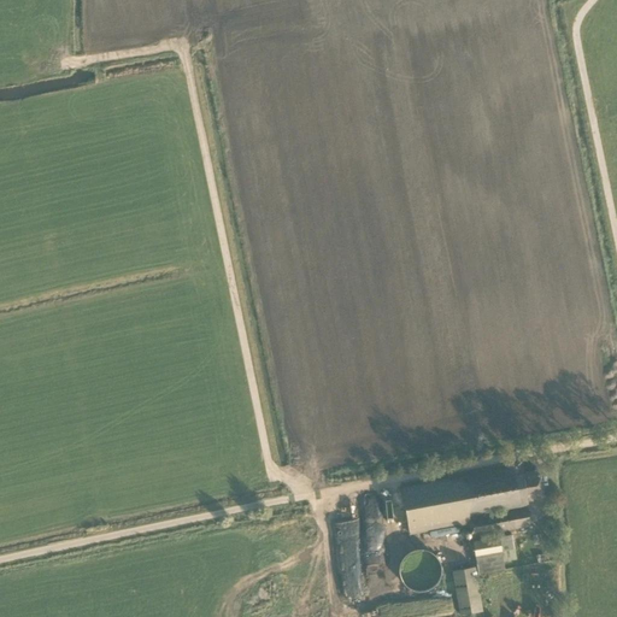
[(521,466),(521,462),(507,464),(509,469),(401,488),(409,533),(469,523),(471,536),(530,526),(526,505),(528,505),(528,503),(533,501),(532,498),(542,495),(539,470),(523,474),(522,466),(521,466)]
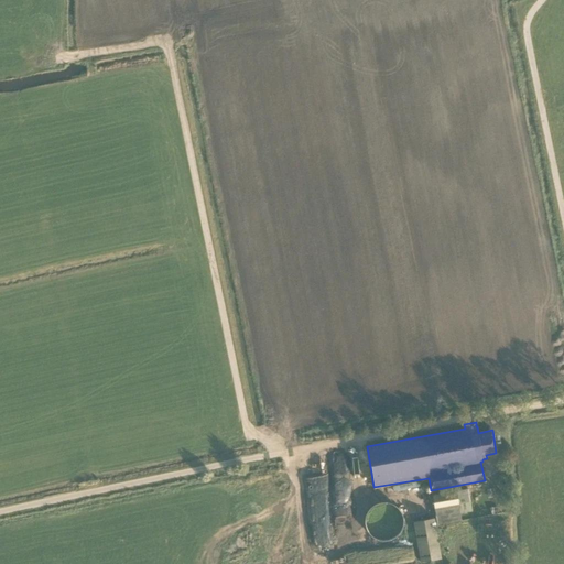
[(351,478),(331,479),(334,529),(355,528),(351,478)]
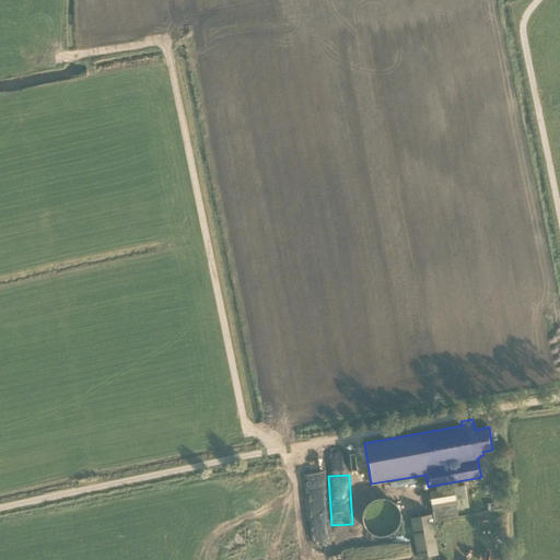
[(465,485),(453,487),(456,510),(468,508),(465,485)]
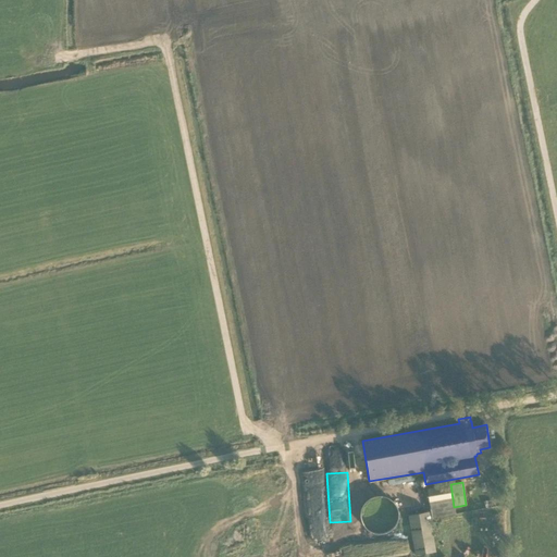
[(455,514),(449,484),(426,487),(431,518),(455,514)]
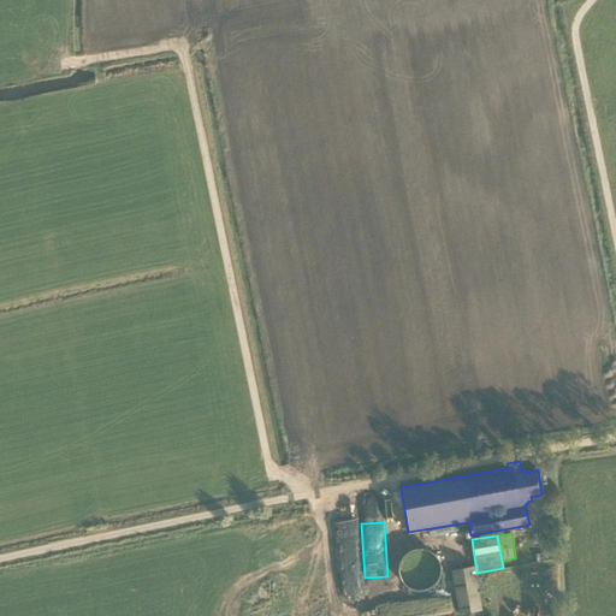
[(401,552),(404,584),(437,579),(433,549),(401,552)]
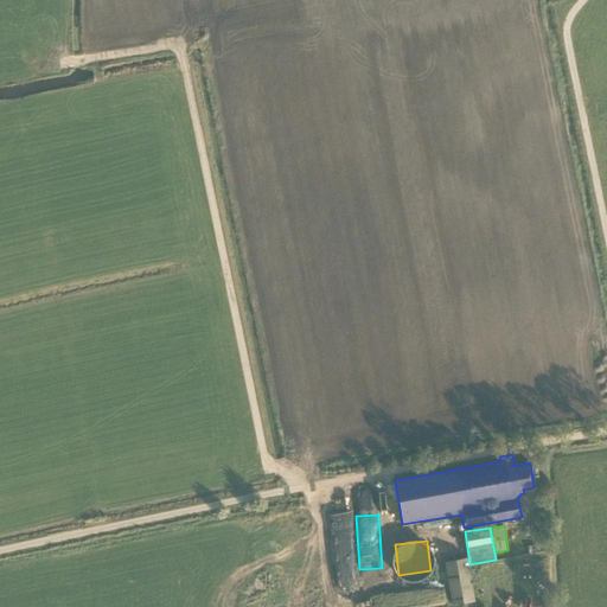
[(475,600),(467,557),(445,561),(452,604),(475,600)]
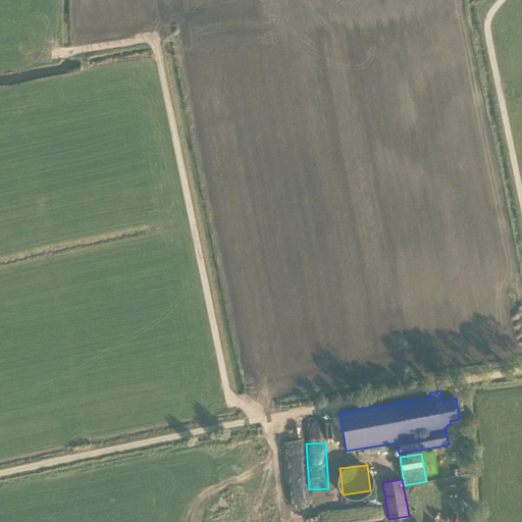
[(266,486),(254,486),(254,498),(267,497),(266,486)]
